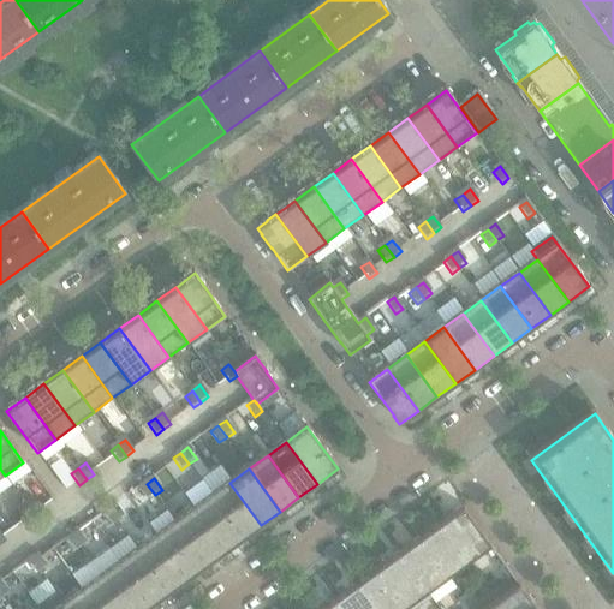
[(261,525),(230,483),(212,496),(242,538),(261,525)]
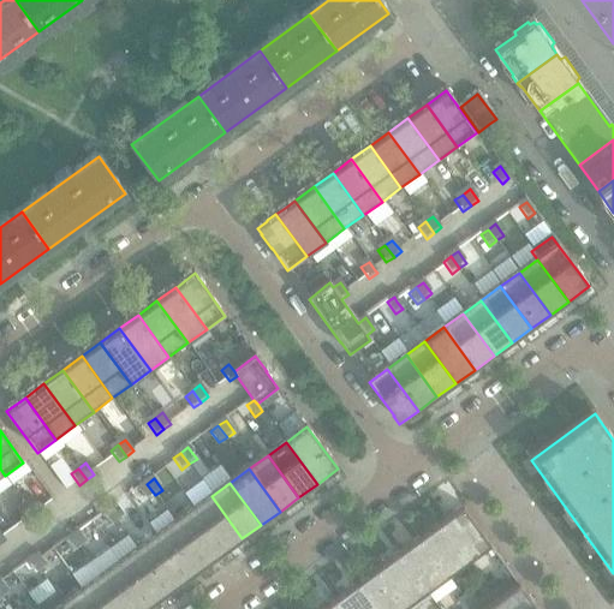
[(155,495),(147,484),(138,489),(147,501),(155,495)]
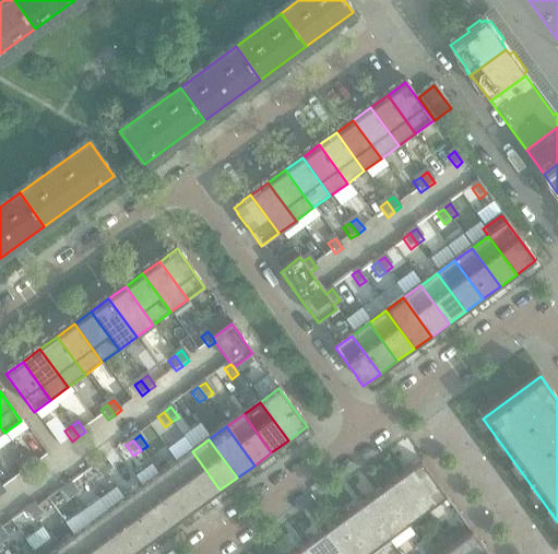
[(220,490),(192,451),(175,464),(203,503),(220,490)]
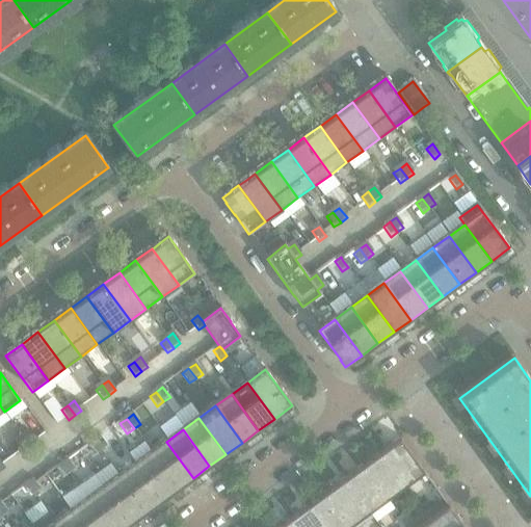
[(35,444),(28,433),(22,439),(29,448),(35,444)]
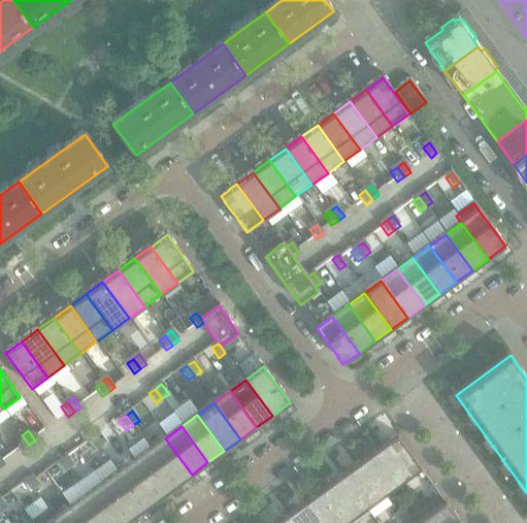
[(107,445),(99,434),(93,439),(100,450),(107,445)]
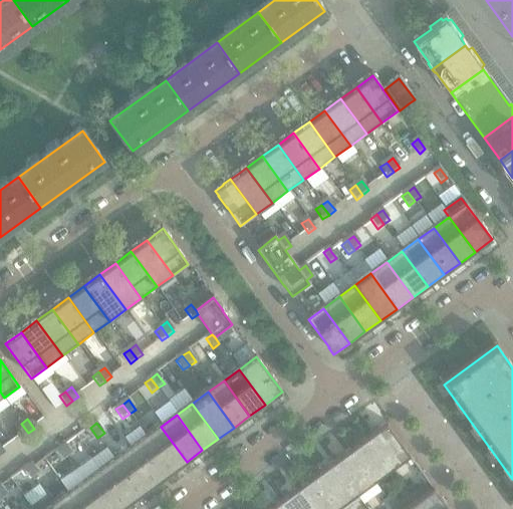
[(28,433),(21,424),(15,428),(22,438),(28,433)]
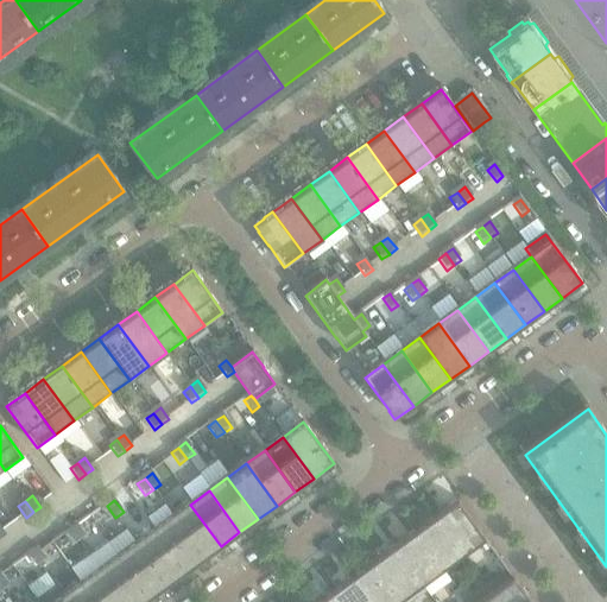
[(486,542),(459,505),(457,504),(436,520),(463,558),(486,542)]
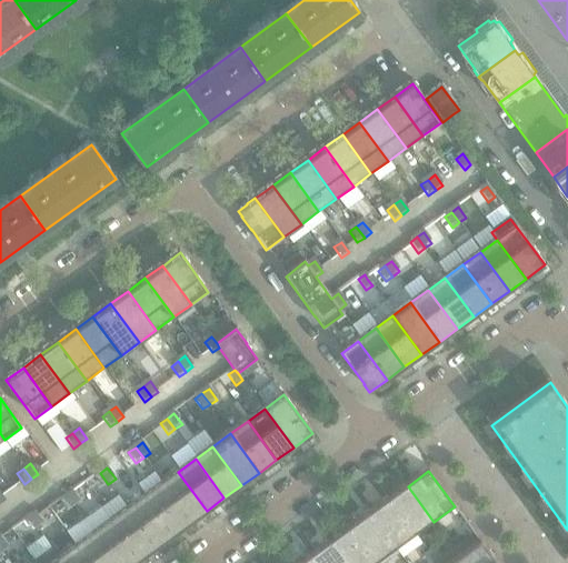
[(207,511),(178,472),(160,484),(189,523),(207,511)]
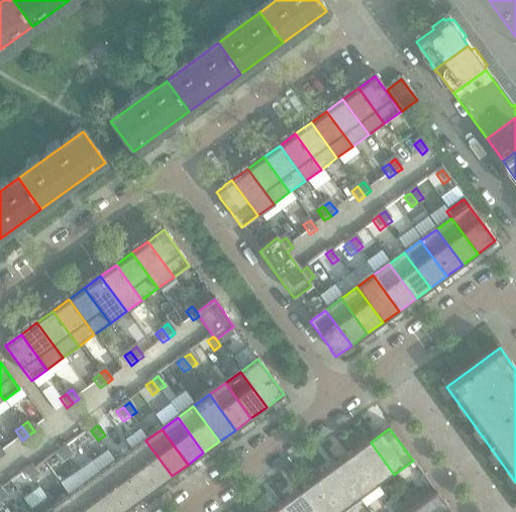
[(98,440),(91,430),(85,434),(92,444),(98,440)]
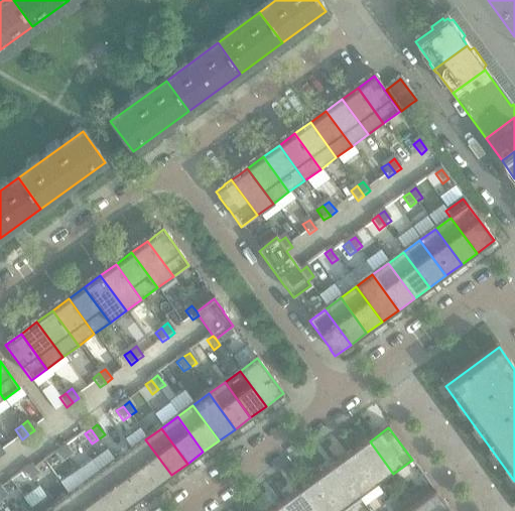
[(171,475),(145,439),(130,451),(156,487),(171,475)]
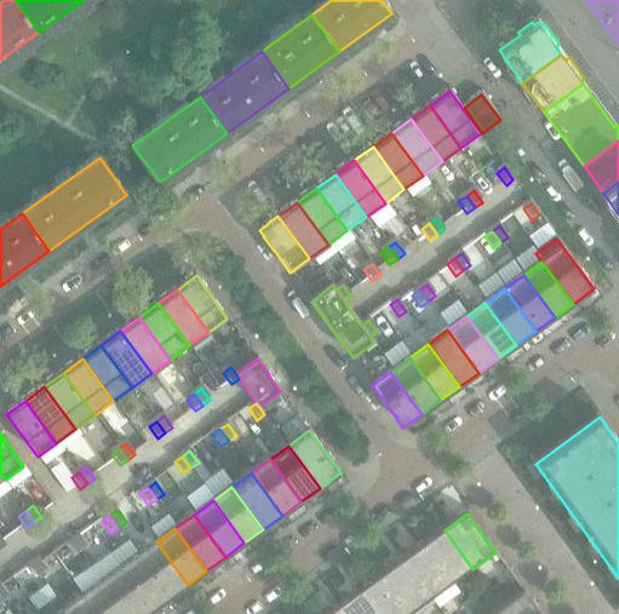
[(473,569),(445,531),(423,545),(452,585),(473,569)]
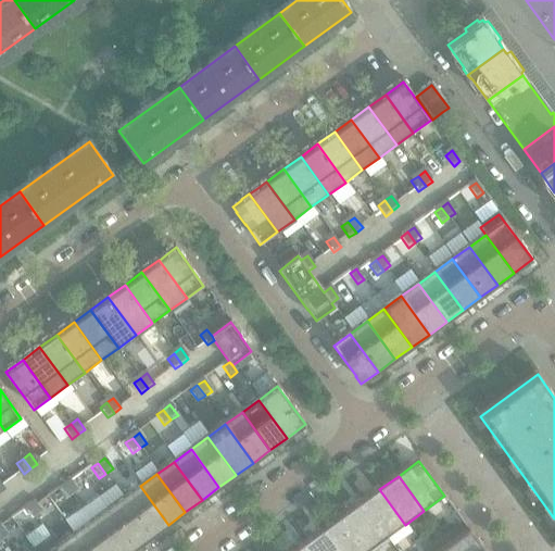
[(78,492),(71,483),(64,487),(72,498),(78,492)]
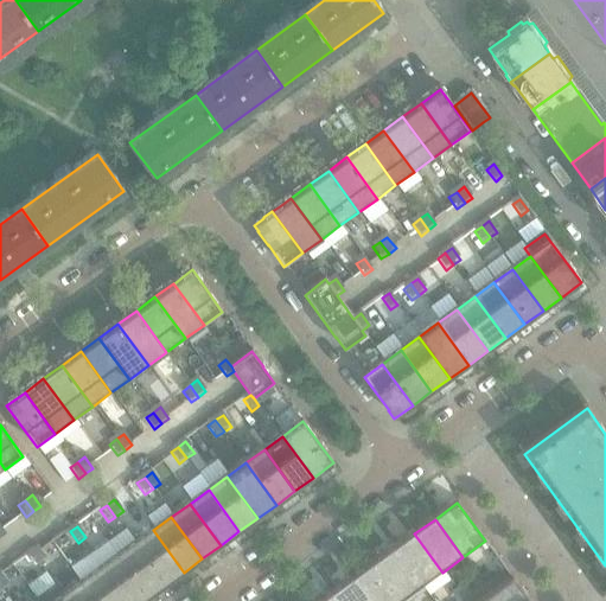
[(184,573),(153,530),(134,544),(165,586),(184,573)]
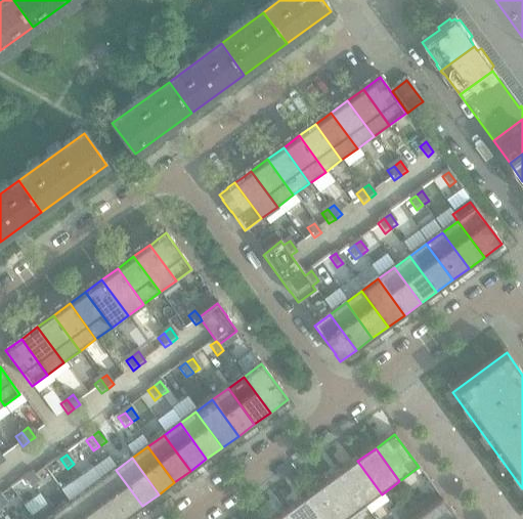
[(68,469),(60,459),(54,464),(61,473),(68,469)]
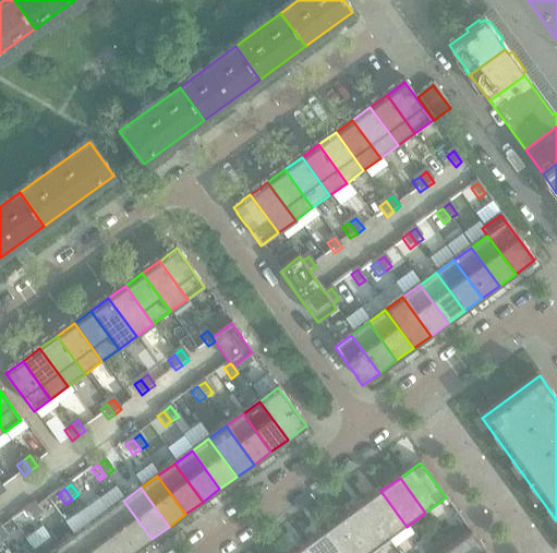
[(407,527),(380,491),(362,505),(388,540),(407,527)]
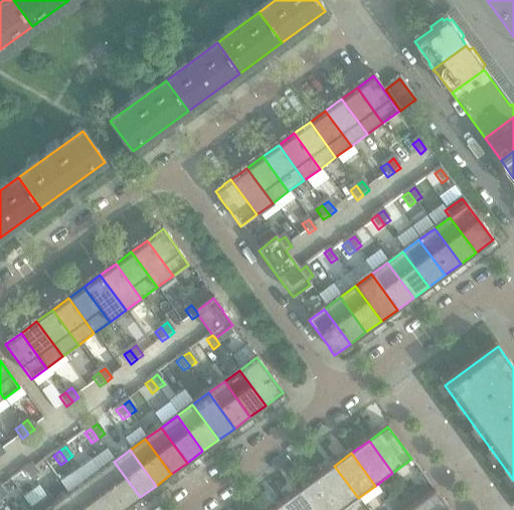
[(140,497),(114,462),(99,473),(124,508),(140,497)]
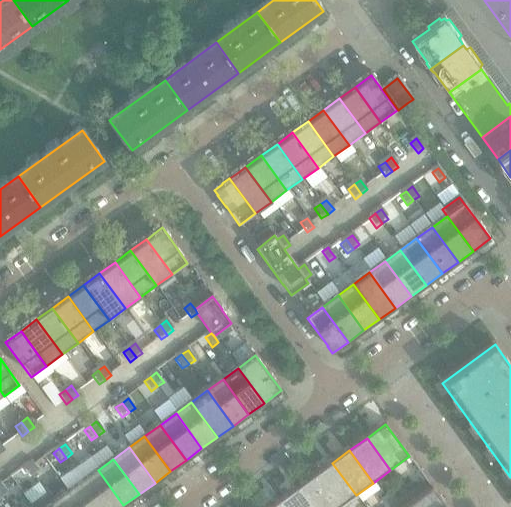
[(39,473),(34,466),(32,463),(26,468),(33,477),(39,473)]
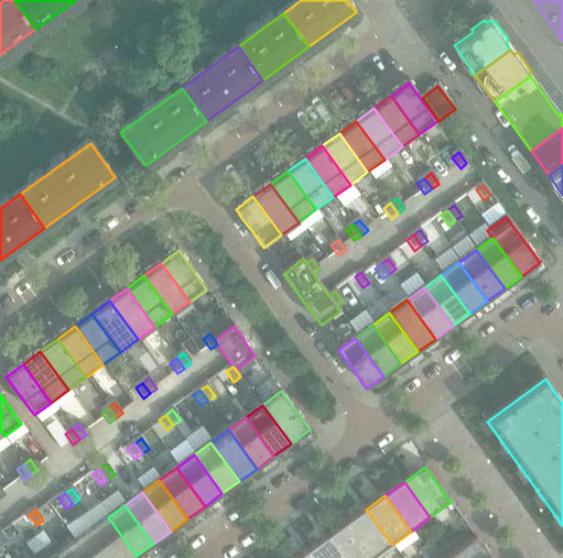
[(392,545),(366,510),(347,524),(371,557),(376,557),(392,545)]
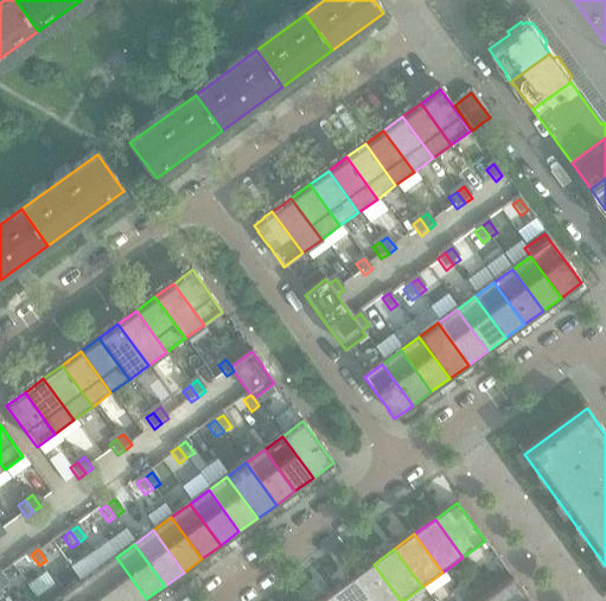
[(39,566),(31,555),(24,560),(32,571),(39,566)]
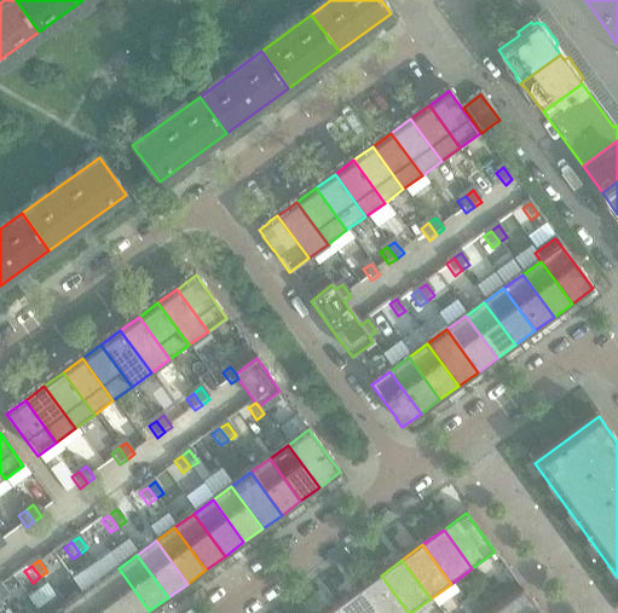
[(146,612),(149,611),(119,568),(99,582),(121,612),(146,612)]
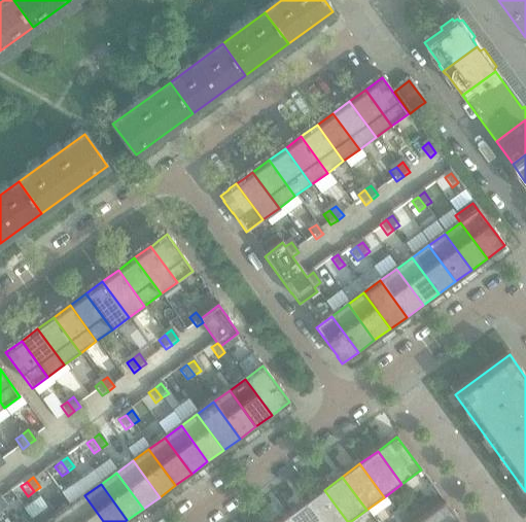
[(440,497),(432,487),(426,491),(434,501),(440,497)]
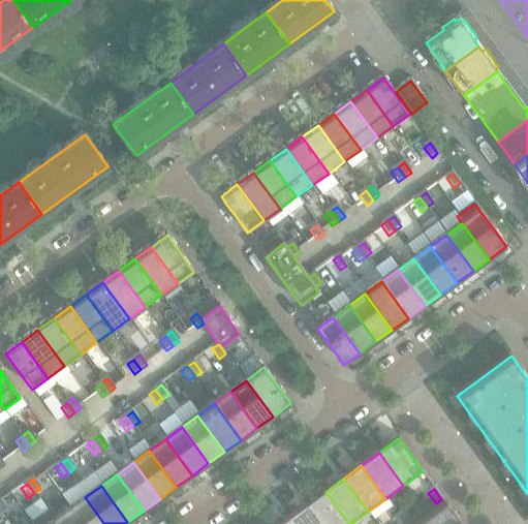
[(348,523),(325,492),(307,504),(320,523),(348,523)]
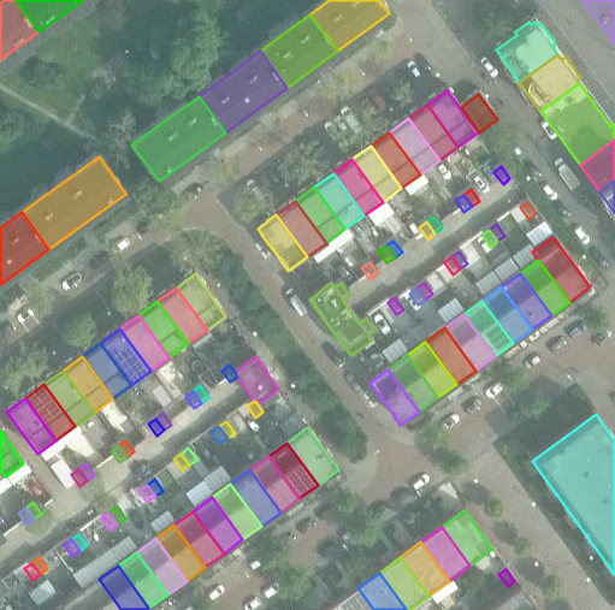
[(120,609),(99,579),(80,593),(92,609),(120,609)]
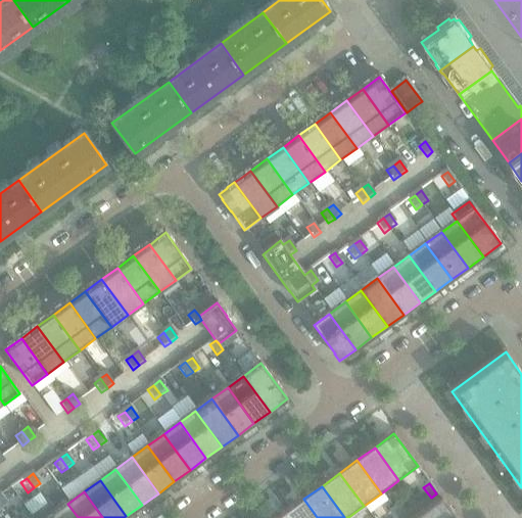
[(317,517),(303,499),(286,512),(289,517),(317,517)]
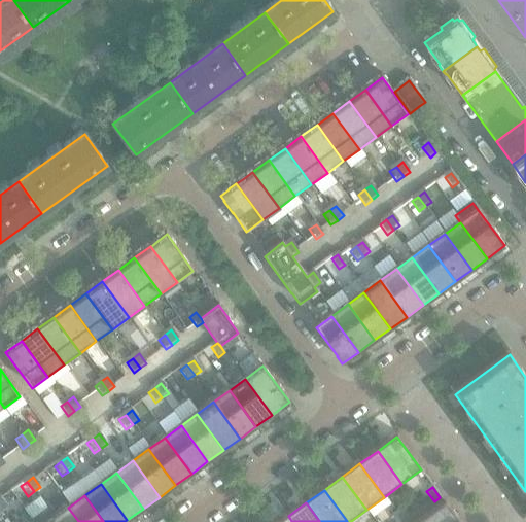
[(458,521),(445,502),(419,521),(458,521)]
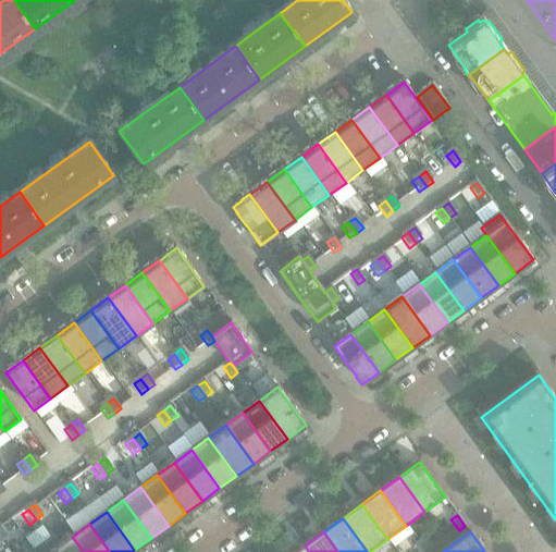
[(83,551),(72,537),(56,549),(57,551),(83,551)]
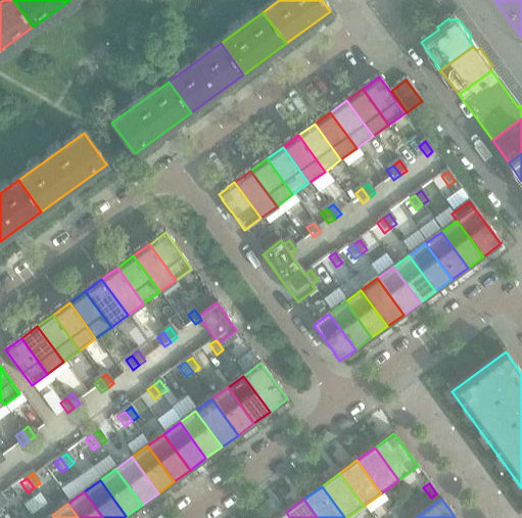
[(406,515),(398,506),(393,510),(398,517),(404,517),(406,515)]
